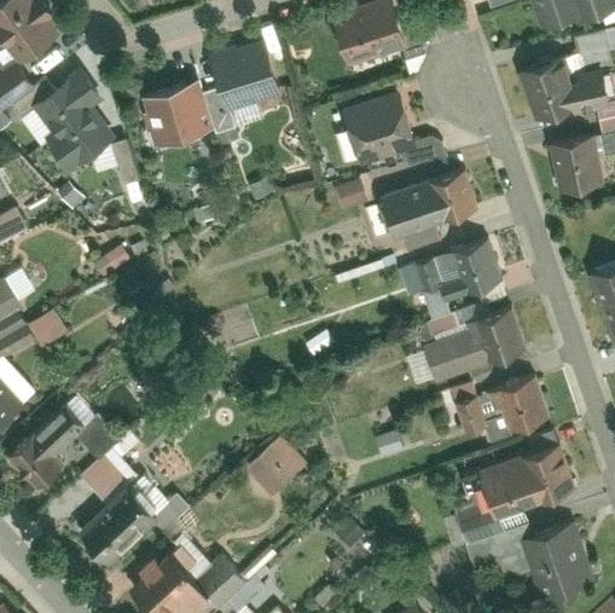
[(36,0),(0,0),(0,41),(19,69),(64,36),(36,0)]
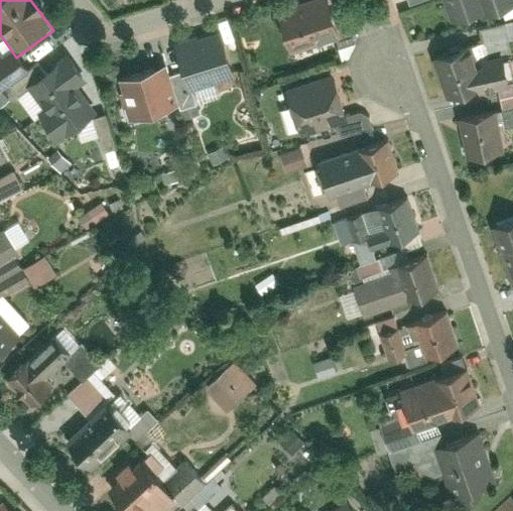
[(341,39),(327,0),(319,0),(275,15),(290,56),(341,39)]
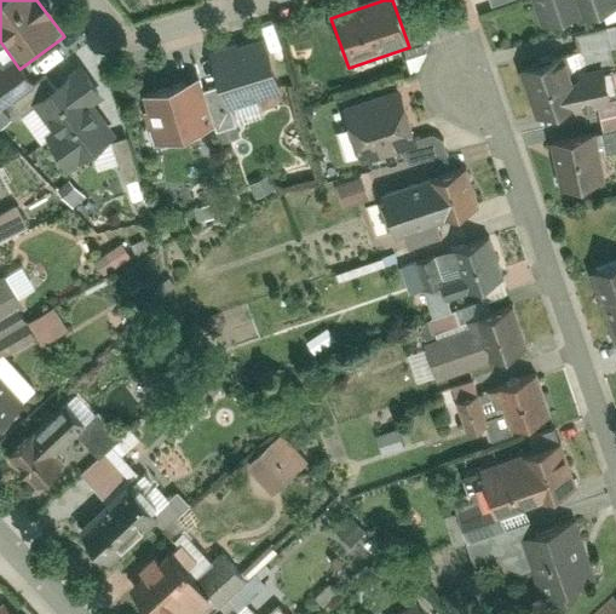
[(529,0),(539,29),(580,17),(575,0),(529,0)]
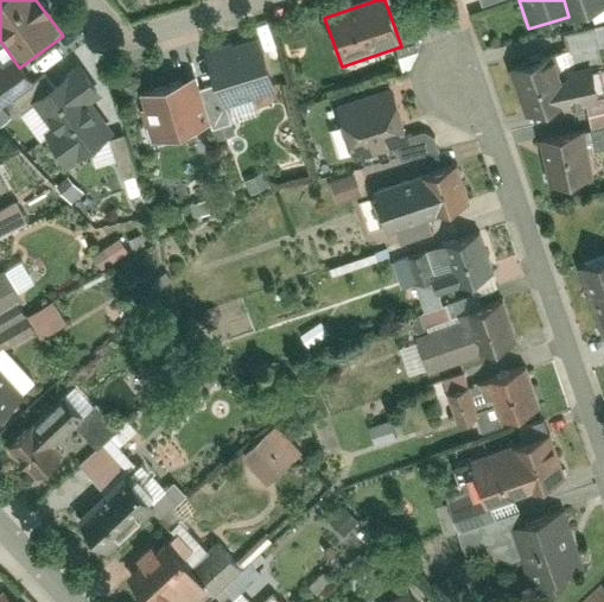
[(603,0),(564,0),(568,17),(571,23),(603,13),(603,0)]
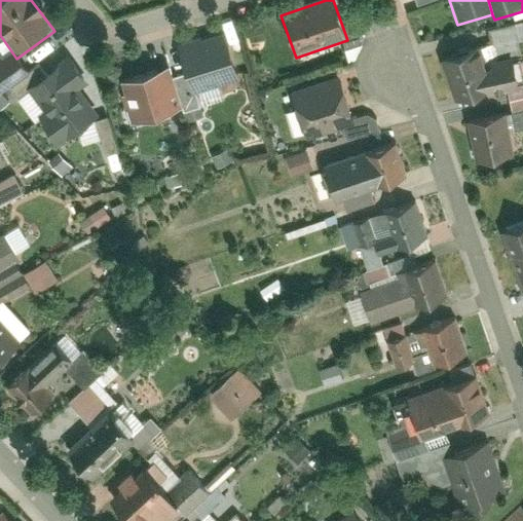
[(493,54),(519,48),(518,44),(522,42),(522,24),(488,32),(493,54)]
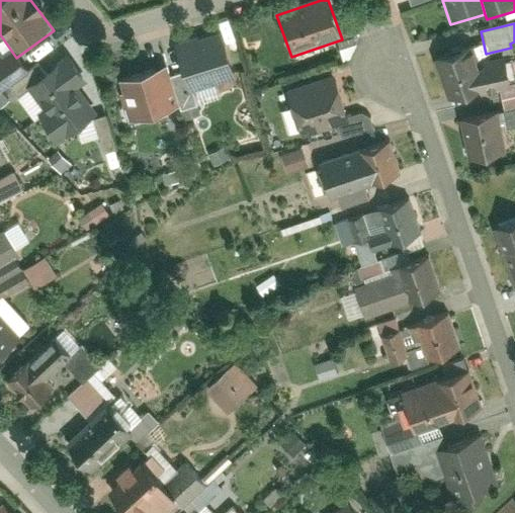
[(219,27),(174,43),(192,96),(237,81),(219,27)]
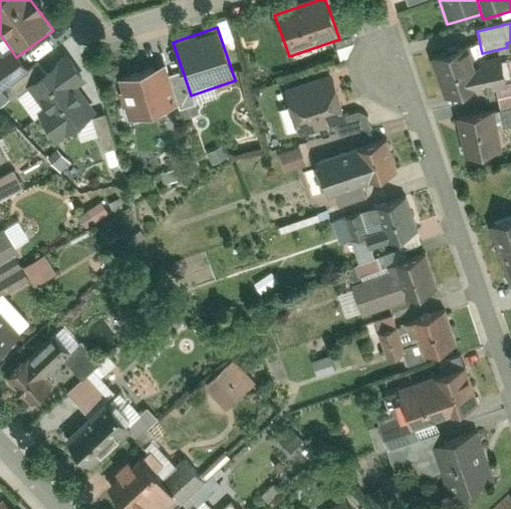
[(482,89),(482,88),(507,88),(502,61),(474,64),(470,51),(432,63),(443,101),(482,89)]
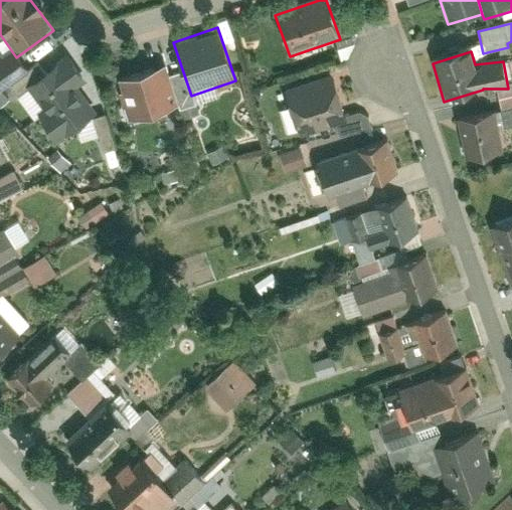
[(64,56),(23,87),(62,140),(95,117),(71,87),(81,79),(64,56)]
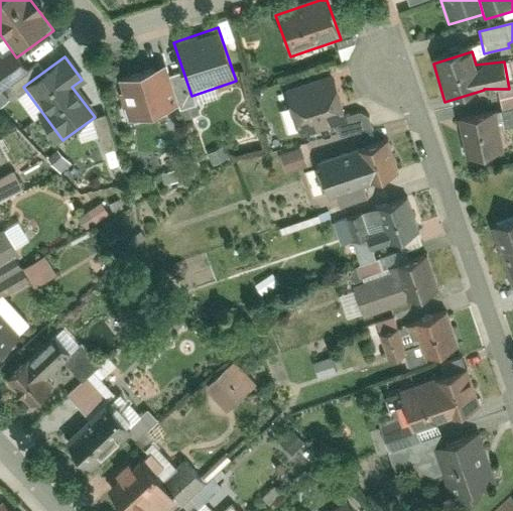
[(0,93),(30,72),(23,61),(0,78),(0,93)]
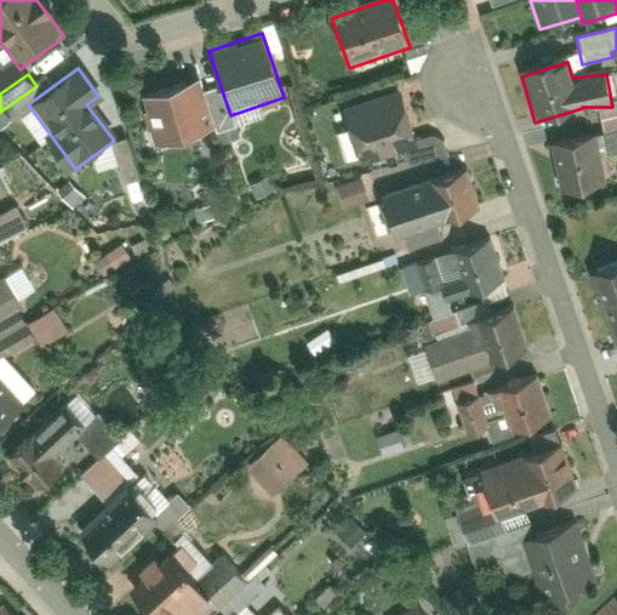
[(196,81),(137,97),(152,152),(211,136),(196,81)]
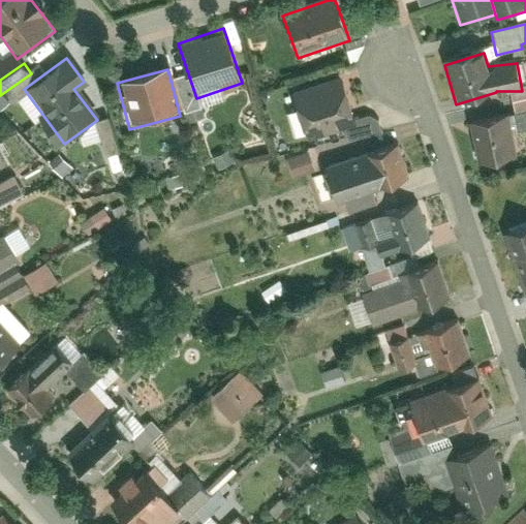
[(360,124),(343,75),(292,93),(309,142),(360,124)]
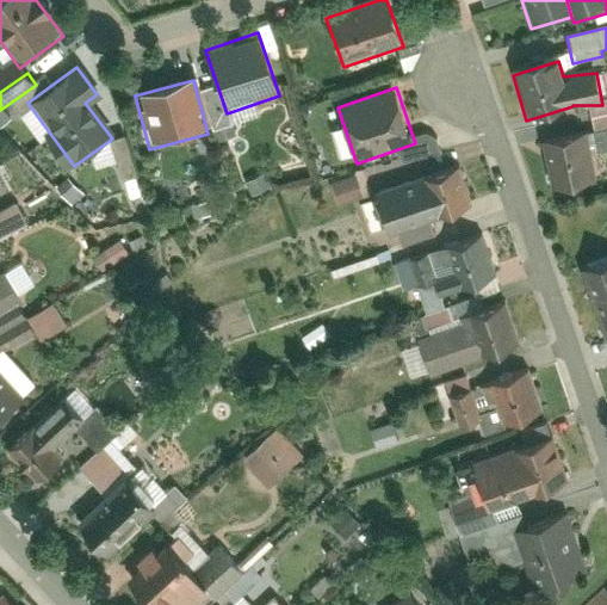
[(589,136),(542,144),(551,193),(599,184),(589,136)]
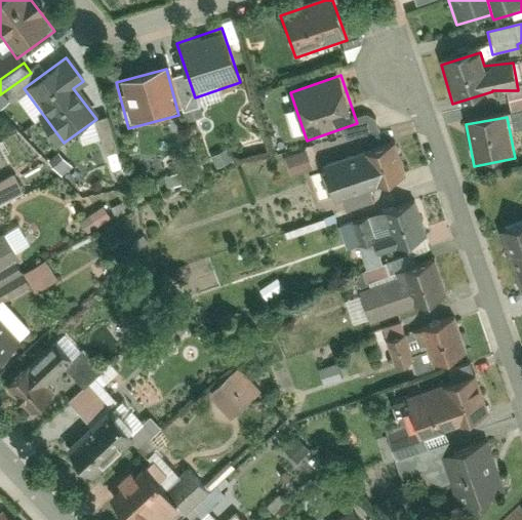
[(409,181),(397,144),(322,169),(335,206),(409,181)]
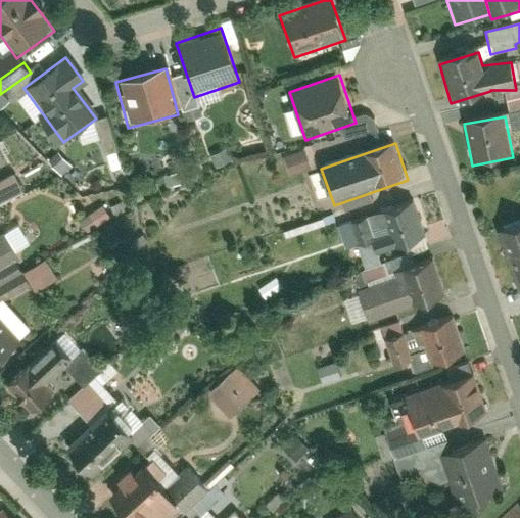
[(289,177),(309,171),(303,151),(283,157),(289,177)]
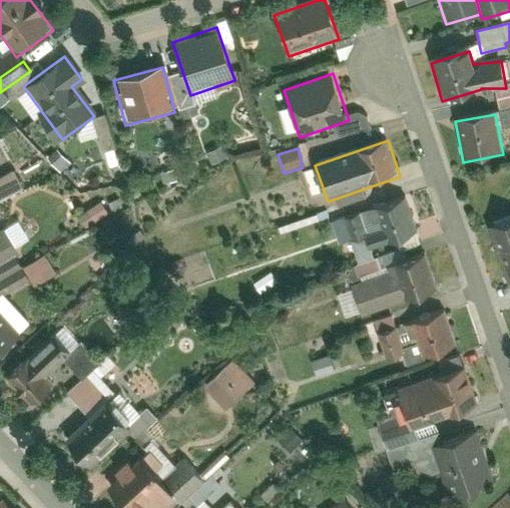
[(0,203),(24,192),(15,172),(0,179),(0,203)]
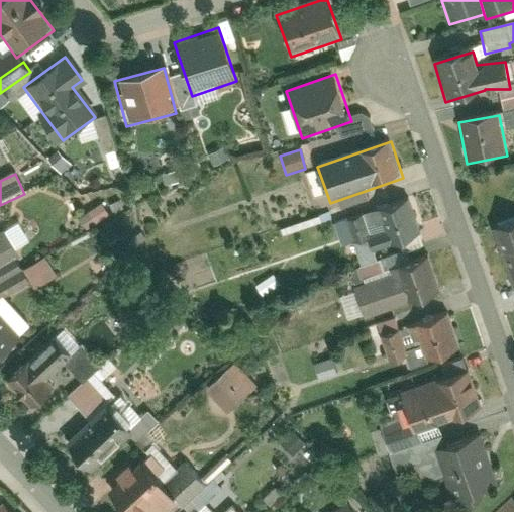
[(420,237),(408,202),(375,213),(387,248),(420,237)]
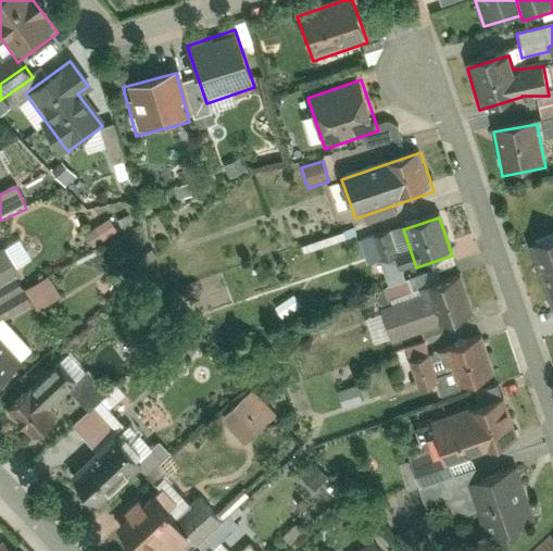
[(366,261),(388,257),(384,235),(362,240),(366,261)]
